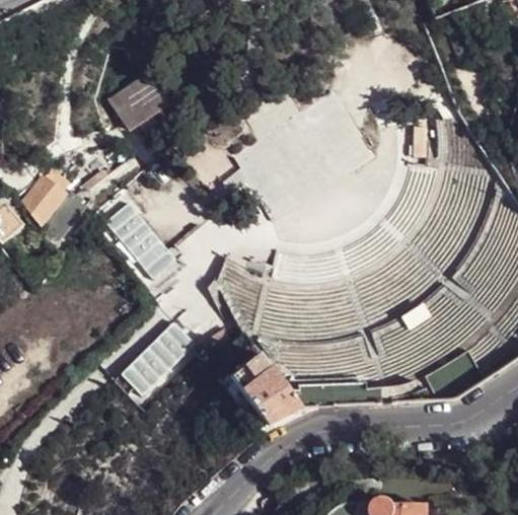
[(129,130),(169,103),(147,70),(106,96),(129,130)]
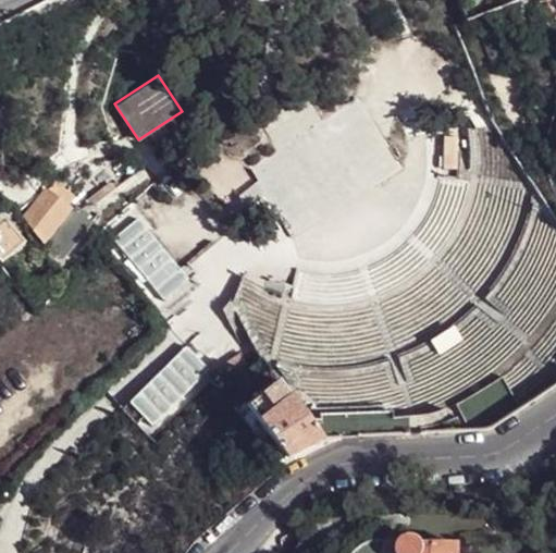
[(48,187),(69,205),(76,195),(56,177),(48,187)]
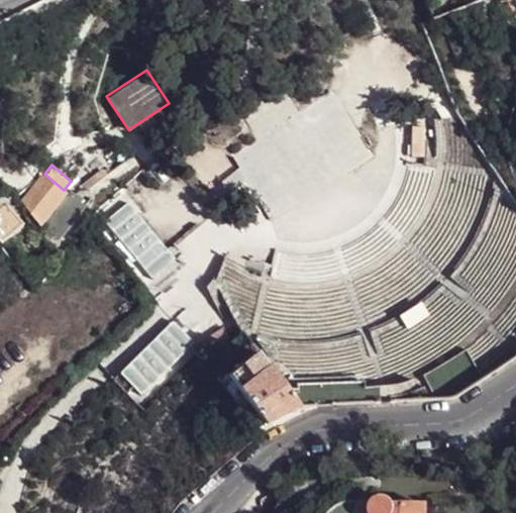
[(44,174),(24,199),(39,219),(64,190),(44,174)]
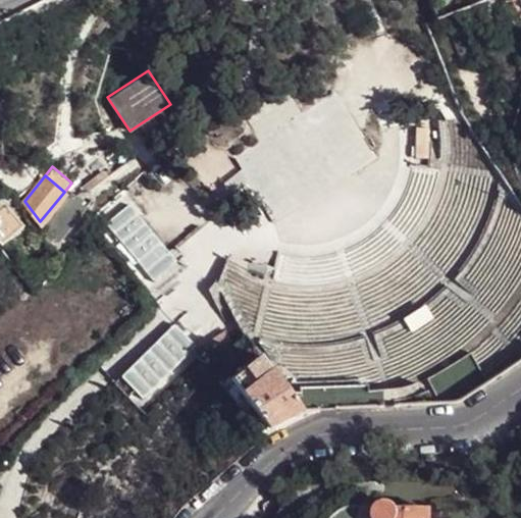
[(71,194),(44,227),(59,240),(87,206),(71,194)]
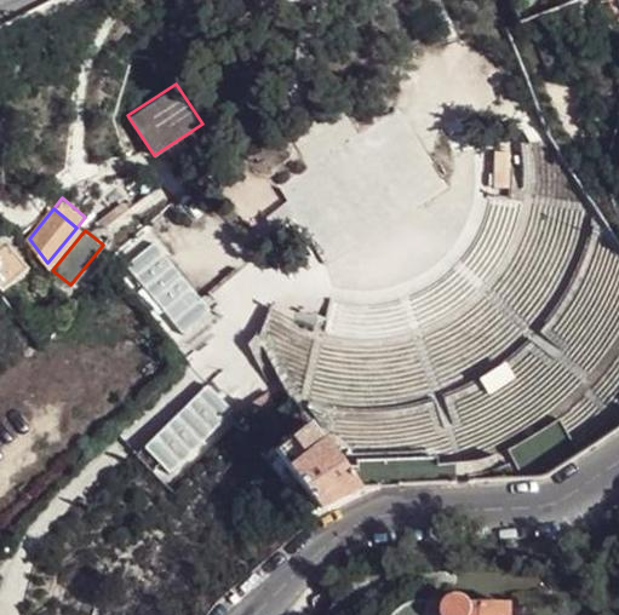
[(6,236),(0,240),(0,279),(4,275),(1,274),(22,259),(22,260),(26,258),(23,253),(22,254),(6,236)]
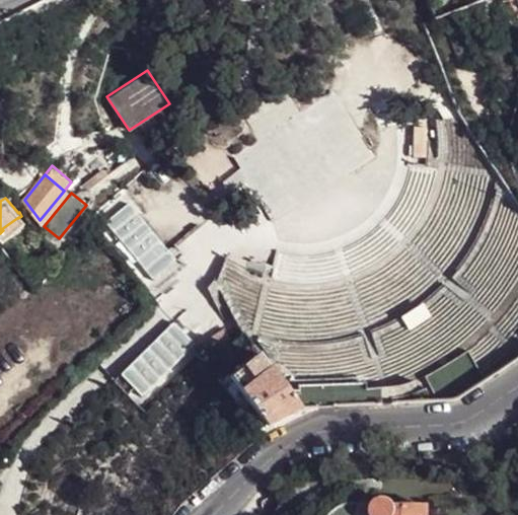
[(128,201),(103,221),(151,278),(175,258),(128,201)]
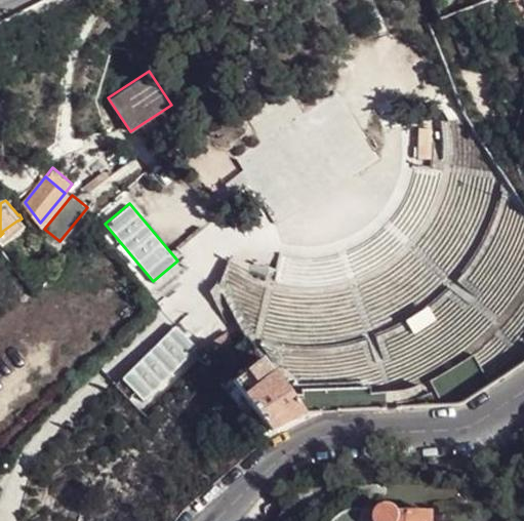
[(144,395),(193,347),(174,327),(124,376),(144,395)]
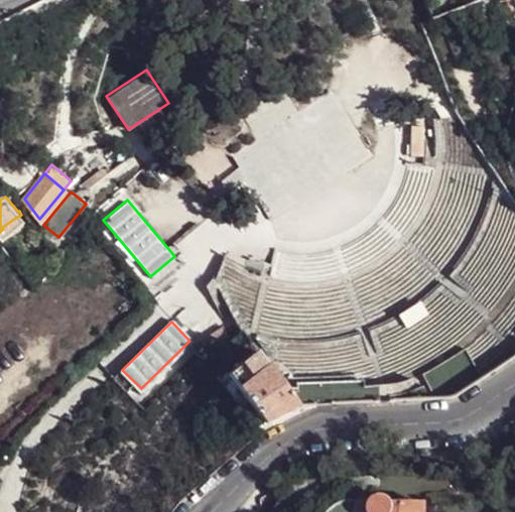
[(256,351),(228,374),(267,421),(298,404),(285,388),(256,351)]
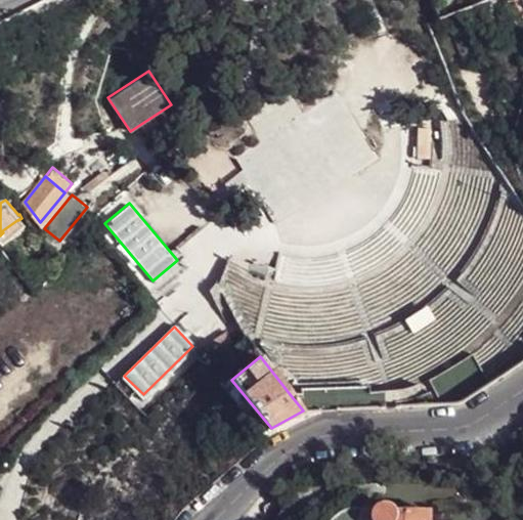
[(368,384),(330,386),(330,408),(369,406),(368,384)]
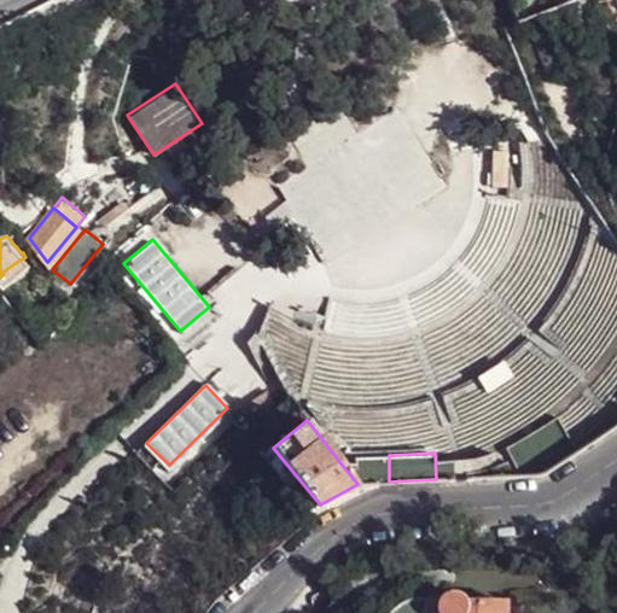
[(438,612),(505,612),(505,600),(465,600),(460,594),(453,590),(444,591),(438,597),(436,605),(438,612)]
